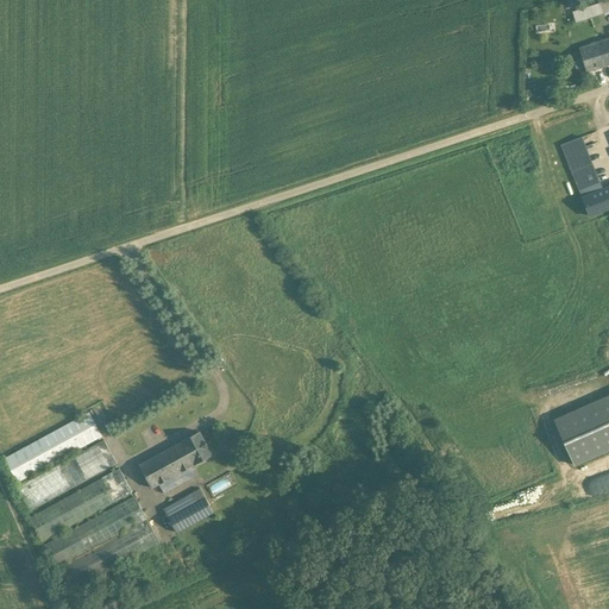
[(608,0),(598,0),(603,13),(608,11),(608,0)]
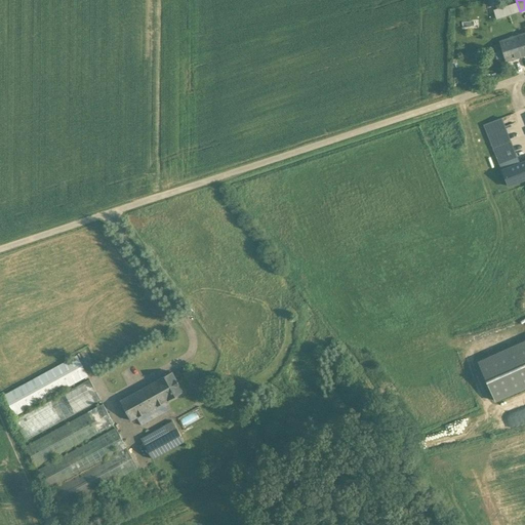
[(512,6),(506,7),(509,15),(514,13),(512,6)]
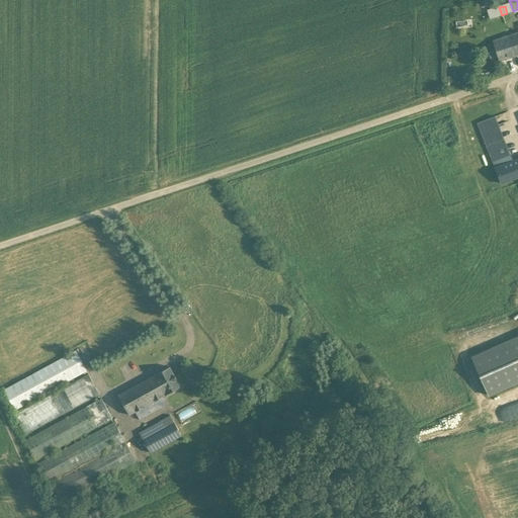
[(499,7),(488,11),(490,19),(502,15),(499,7)]
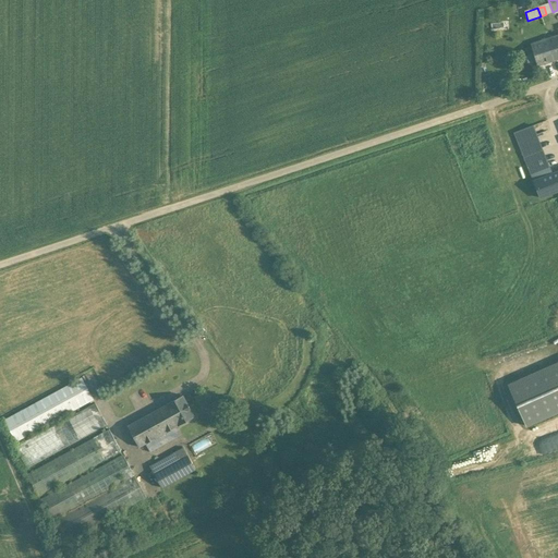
[(557,35),(547,39),(554,61),(557,59),(557,35)]
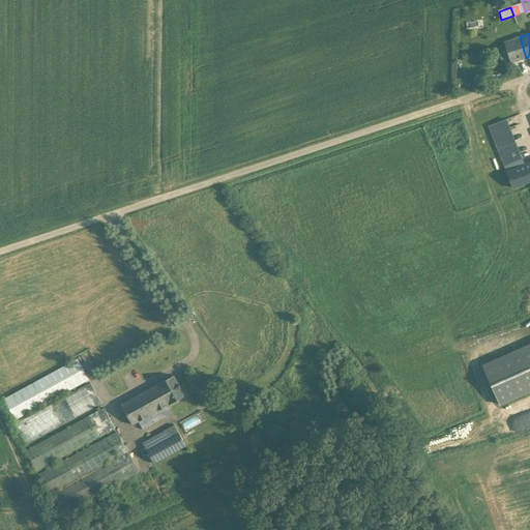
[(520,37),(504,42),(510,63),(526,58),(520,37)]
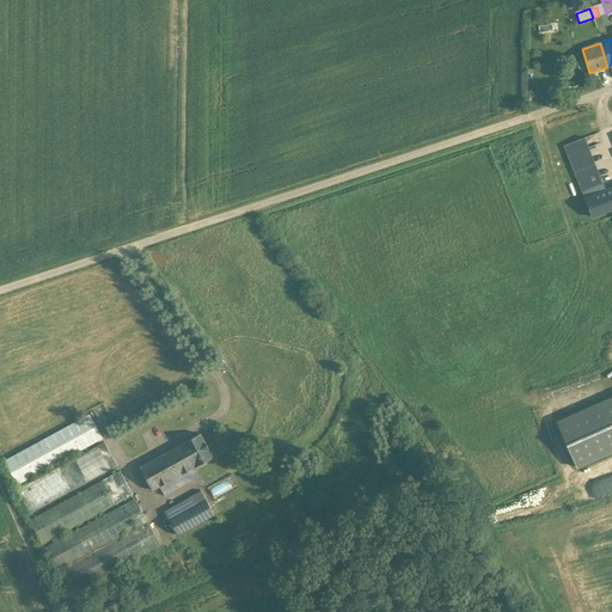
[(563,146),(568,155),(589,147),(586,138),(563,146)]
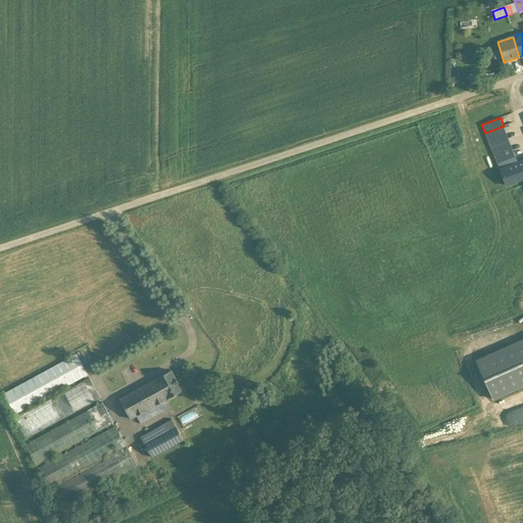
[(485,133),(500,170),(516,163),(504,126),(485,133)]
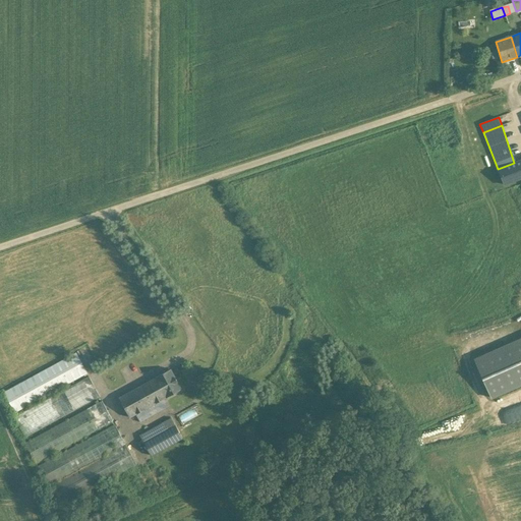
[(520,160),(514,163),(498,169),(505,185),(520,178),(520,160)]
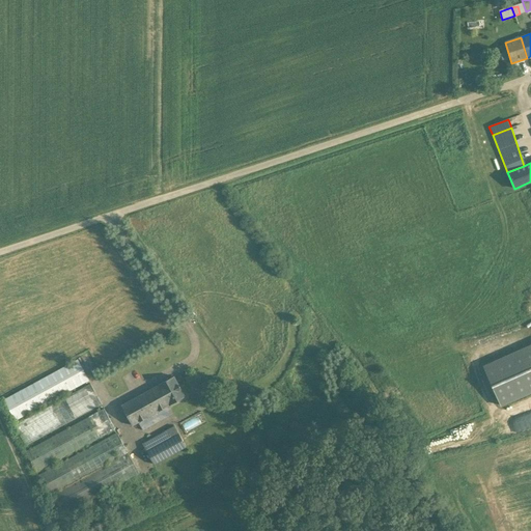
[(530,345),(482,368),(499,406),(530,391),(530,345)]
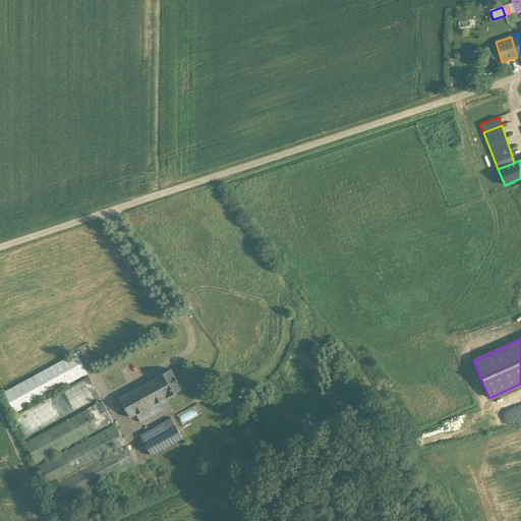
[(76,353),(4,392),(15,413),(88,373),(76,353)]
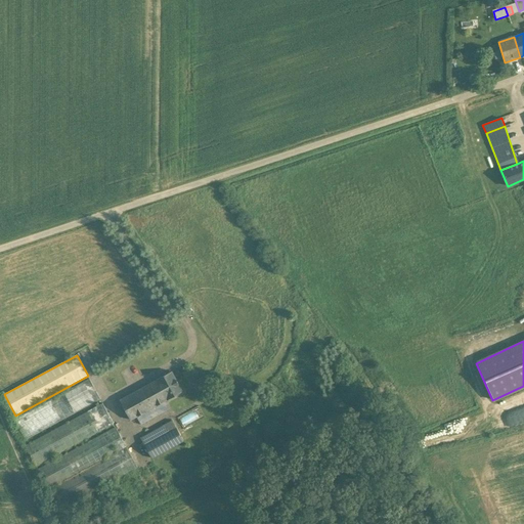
[(172,372),(157,380),(167,400),(182,391),(172,372)]
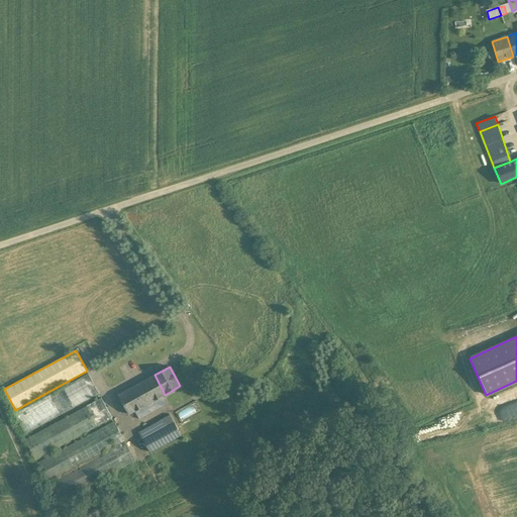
[(88,374),(14,414),(25,434),(99,394),(88,374)]
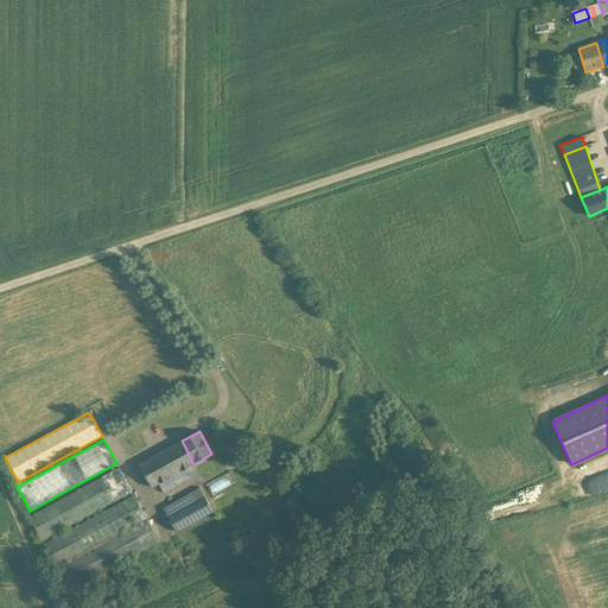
[(182,441),(139,464),(152,487),(194,464),(182,441)]
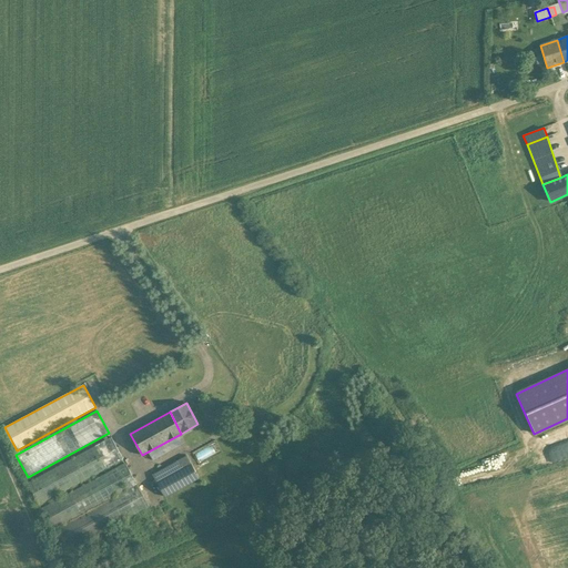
[(111,437),(94,446),(107,468),(123,459),(111,437)]
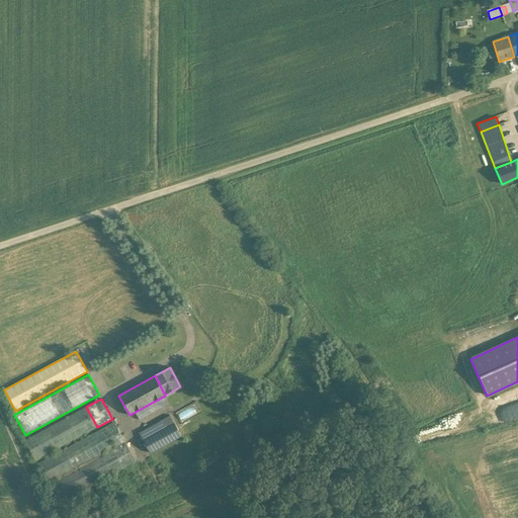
[(517,401),(500,409),(507,425),(517,421),(517,401)]
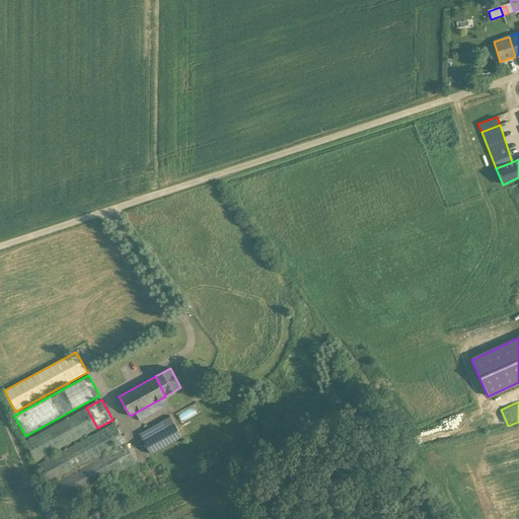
[(86,408),(24,441),(35,461),(97,428),(86,408)]
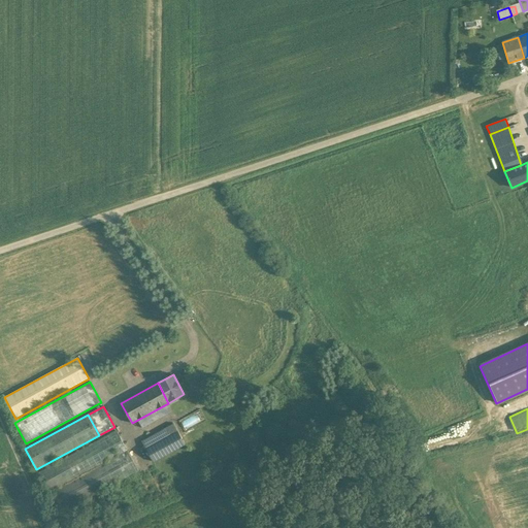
[(174,423),(141,441),(153,462),(186,444),(174,423)]
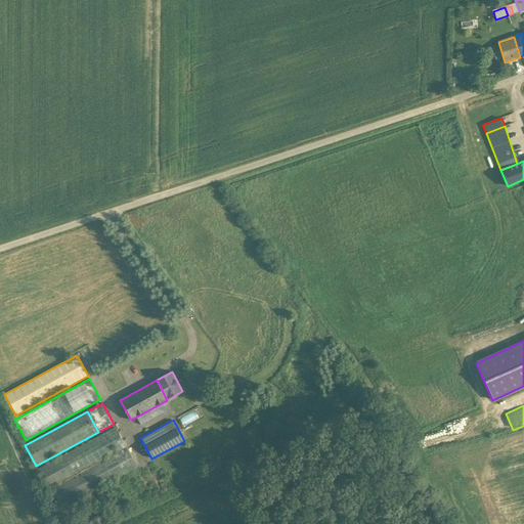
[(116,427),(35,470),(46,490),(127,447),(116,427)]
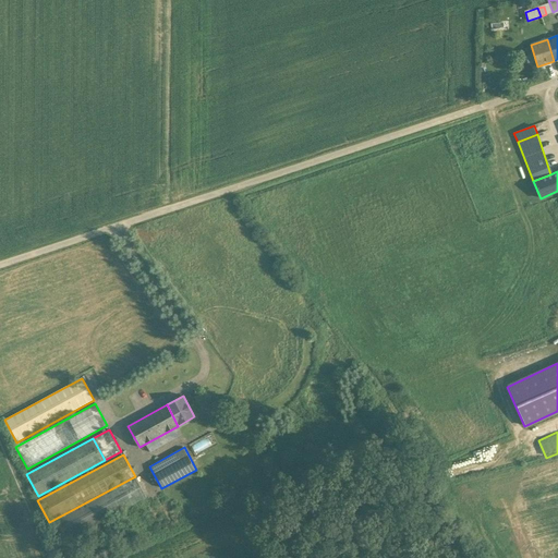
[(49,522),(47,524),(59,546),(147,498),(135,476),(49,522)]
